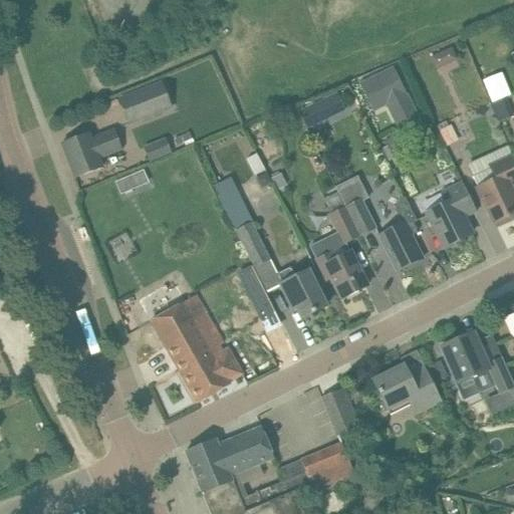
[(436,69),(458,59),(452,48),(431,58),(436,69)]
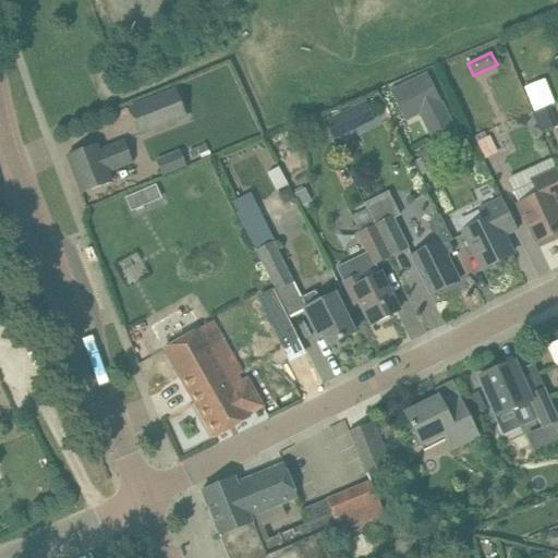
[(391,89),(405,121),(443,105),(427,73),(391,89)]
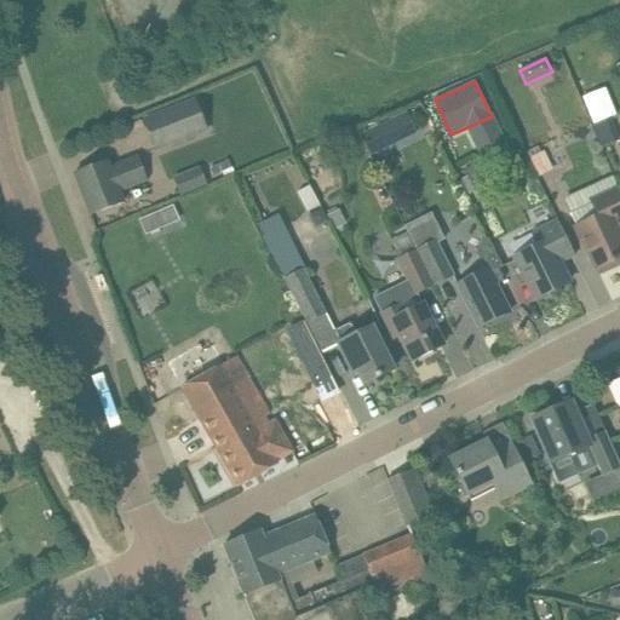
[(606,85),(581,95),(593,122),(616,114),(606,85)]
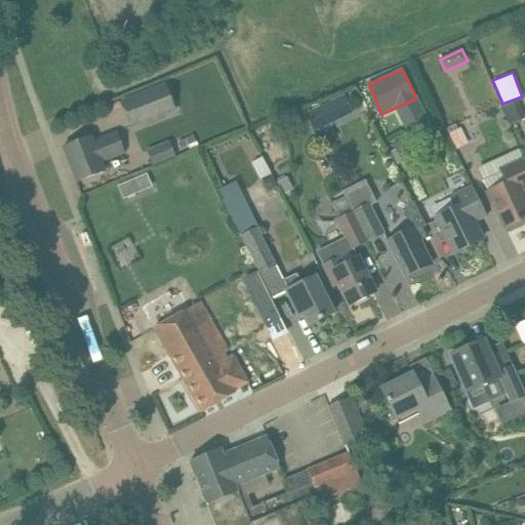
[(165,86),(122,103),(131,126),(175,110),(165,86)]
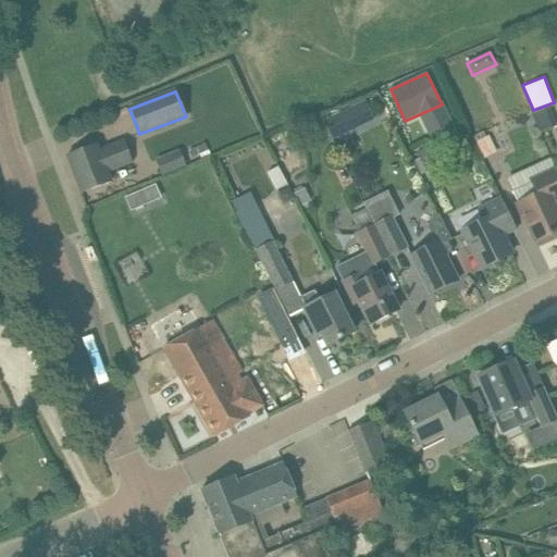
[(333,139),(374,120),(364,101),(323,121),(333,139)]
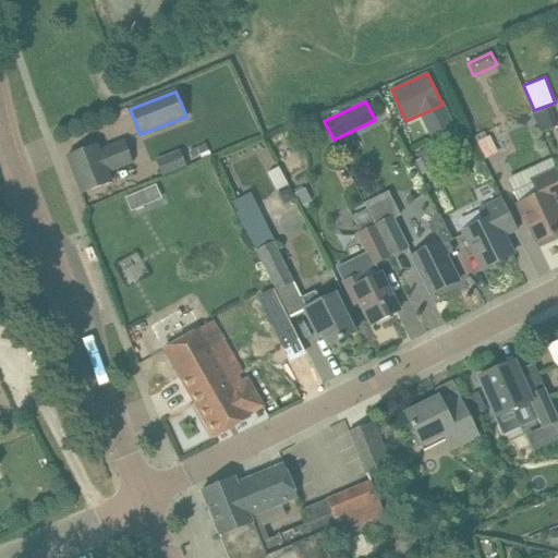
[(549,107),(534,113),(542,133),(557,126),(549,107)]
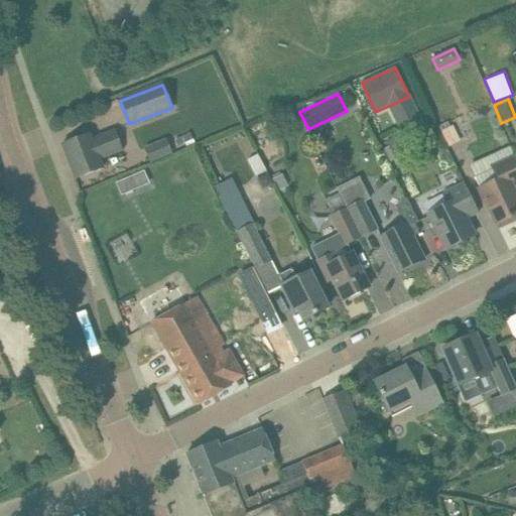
[(450,126),(448,122),(435,128),(443,144),(446,143),(448,147),(461,141),(454,126),(450,127),(450,126)]
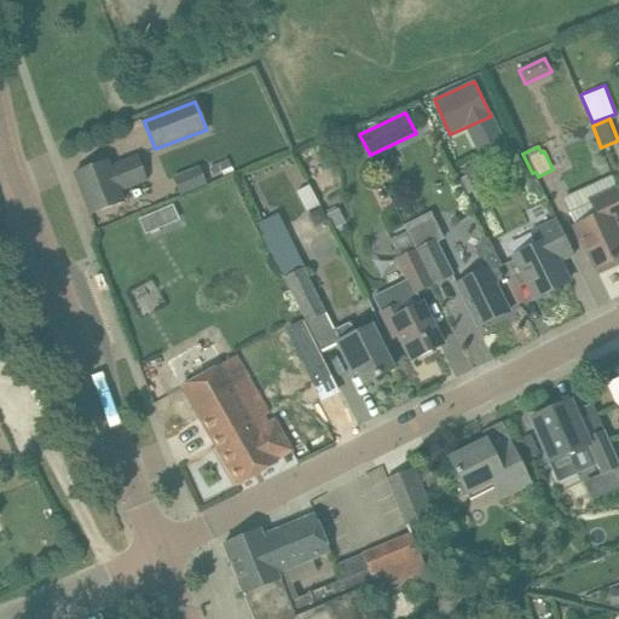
[(109,161),(74,174),(90,214),(123,201),(120,191),(146,181),(138,158),(113,169),(109,161)]
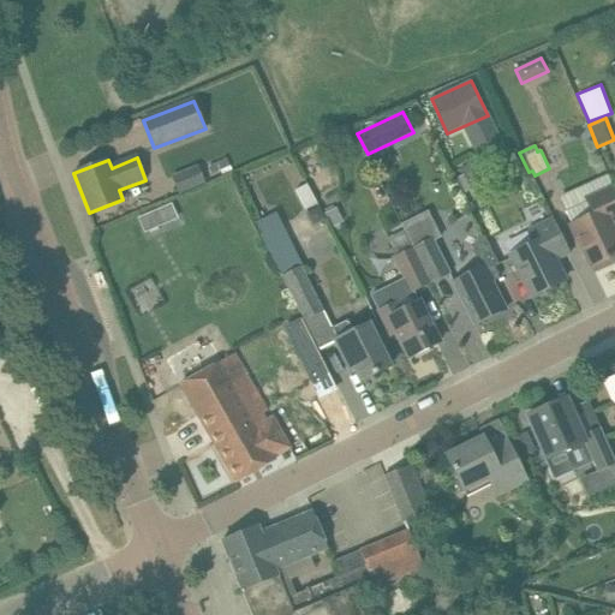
[(207,166),(212,174),(230,167),(226,159),(207,166)]
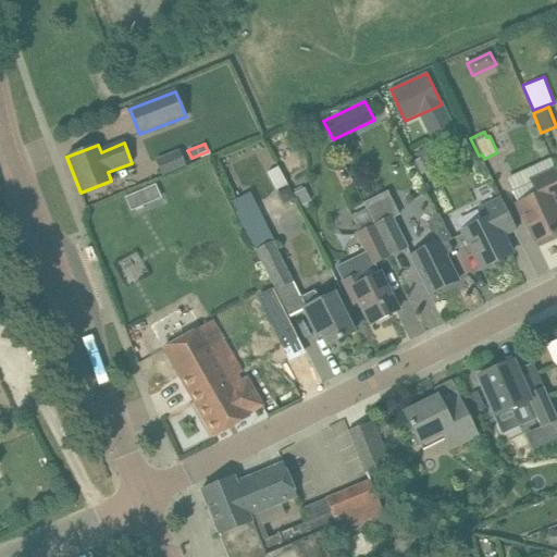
[(161,173),(184,164),(178,149),(156,157),(161,173)]
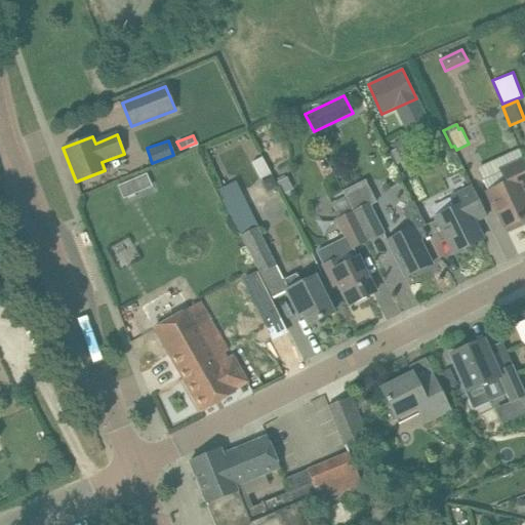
[(406,143),(391,152),(398,165),(408,159),(404,152),(410,149),(406,143)]
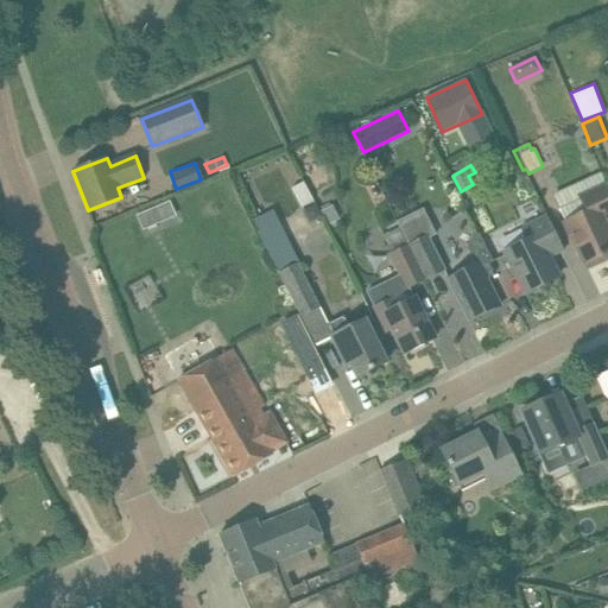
[(600,173),(553,195),(565,222),(564,223),(571,238),(574,236),(586,265),(607,253),(607,229),(603,219),(607,215),(607,190),(605,184),(600,173)]
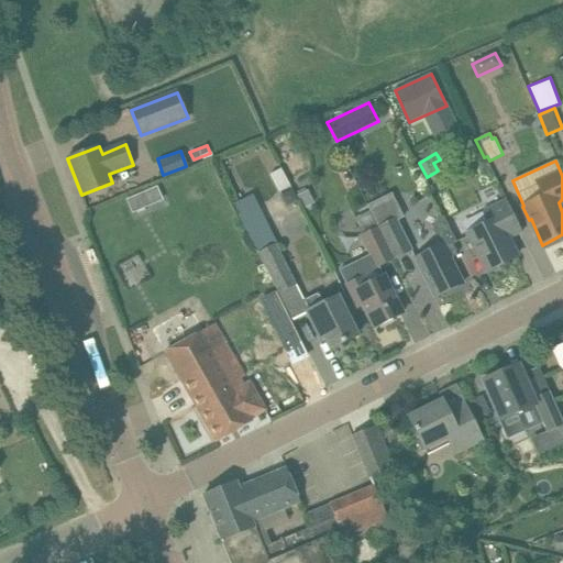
[(269,174),(278,191),(289,186),(280,168),(269,174)]
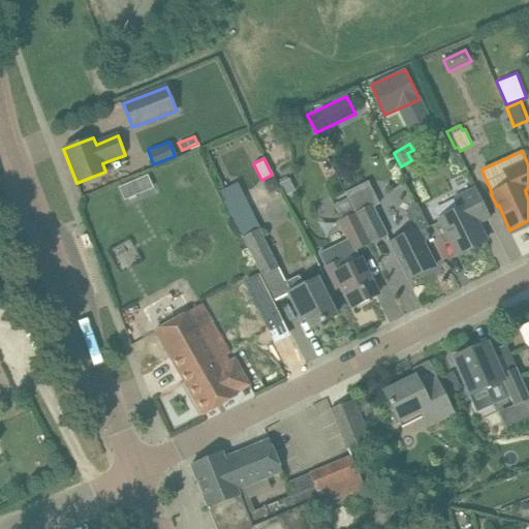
[(279,184),(285,195),(294,191),(288,180),(279,184)]
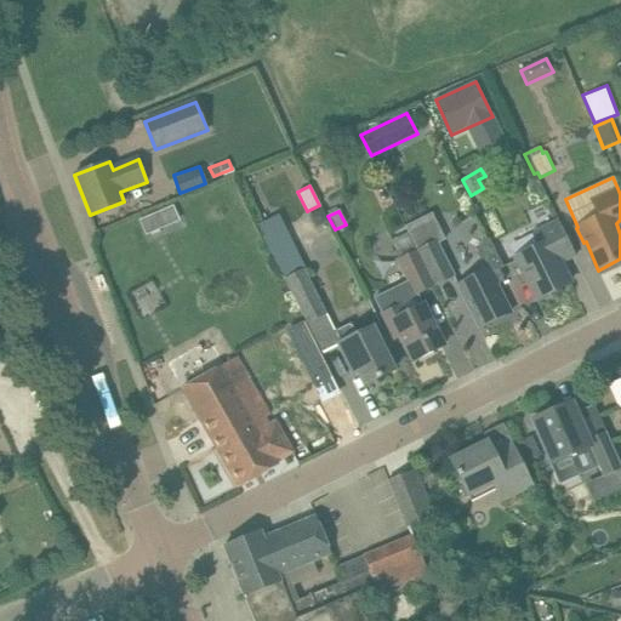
[(309,220),(315,232),(328,224),(322,212),(309,220)]
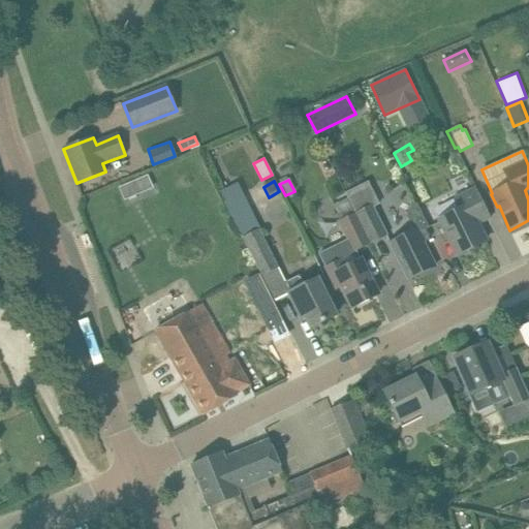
[(119,187),(124,199),(137,194),(132,182),(119,187)]
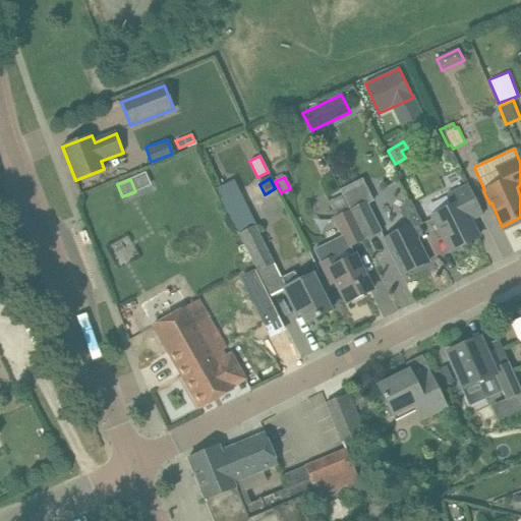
[(381,232),(366,203),(371,199),(361,179),(340,190),(350,211),(364,240),(381,232)]
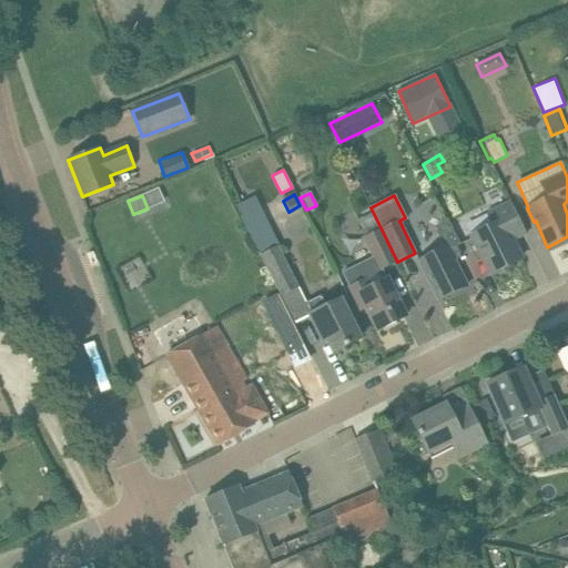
[(472,235),(490,274),(521,259),(513,241),(527,234),(510,202),(488,213),(494,224),(472,235)]
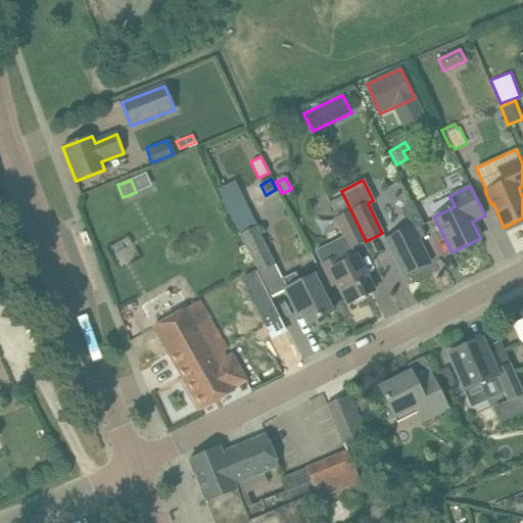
[(385,240),(403,277),(431,264),(419,239),(425,237),(421,227),(424,225),(412,201),(409,202),(406,205),(403,207),(402,209),(402,212),(402,217),(409,229),(385,240)]
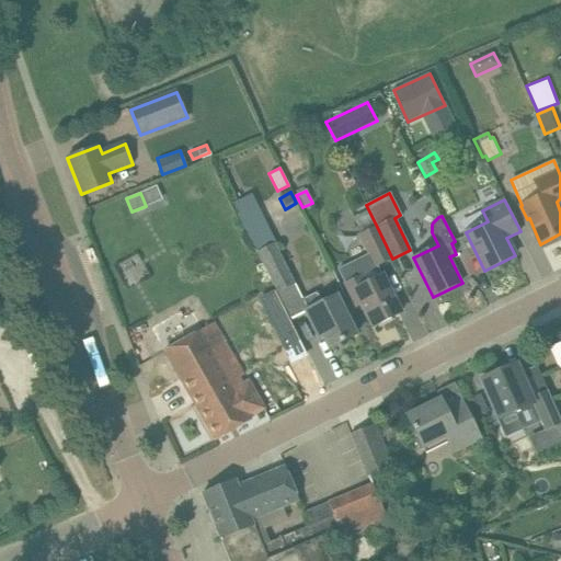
[(362,235),(377,227),(373,218),(356,226),(362,235)]
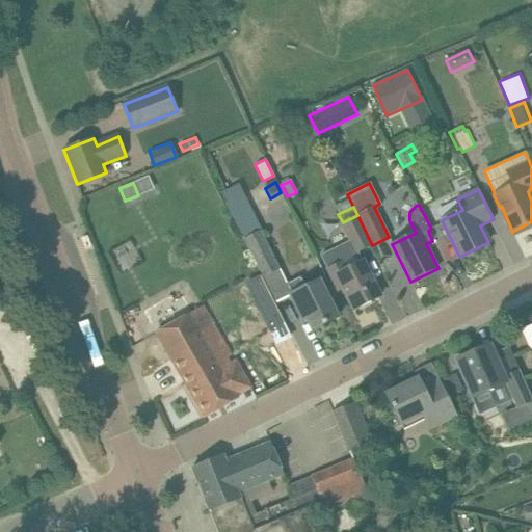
[(280,268),(249,208),(233,216),(263,277),(275,302),(291,294),(286,284),(287,284),(280,268)]
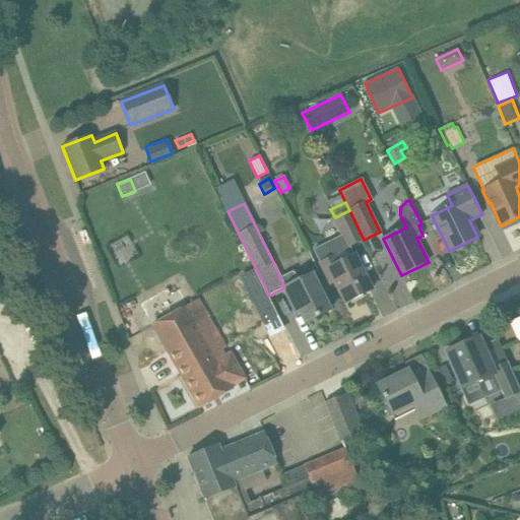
[(346,248),(364,240),(349,210),(335,217),(332,218),(346,248)]
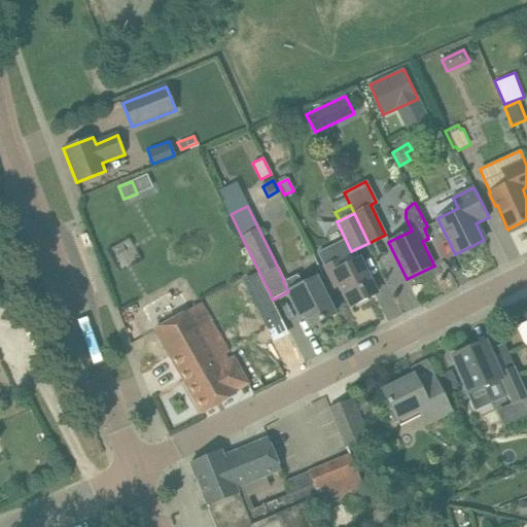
[(351,307),(377,293),(359,258),(342,268),(339,259),(325,267),(336,287),(340,285),(351,307)]
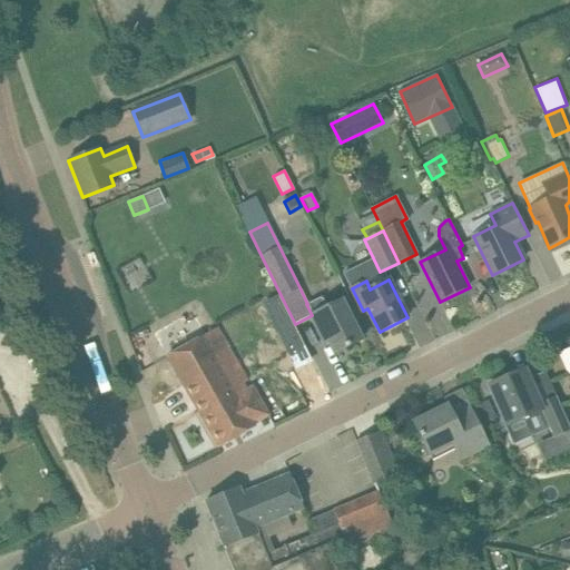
[(330,342),(335,353),(362,341),(342,301),(327,307),(322,296),(307,304),(306,304),(312,315),(325,344),(330,342)]
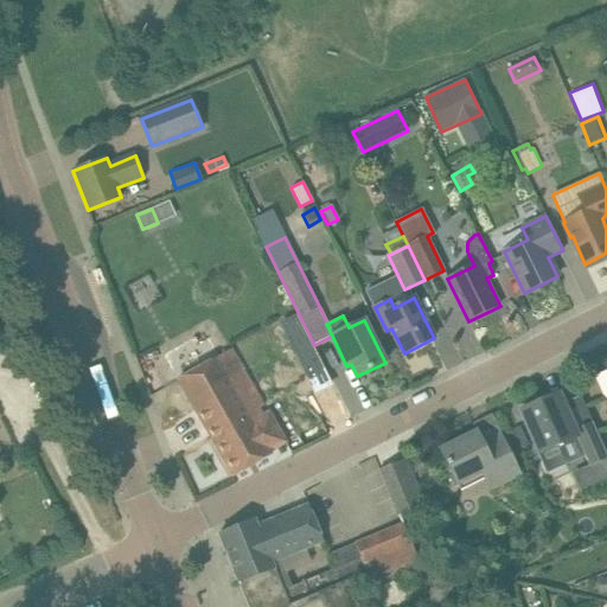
[(302,370),(320,362),(307,337),(291,345),(302,370)]
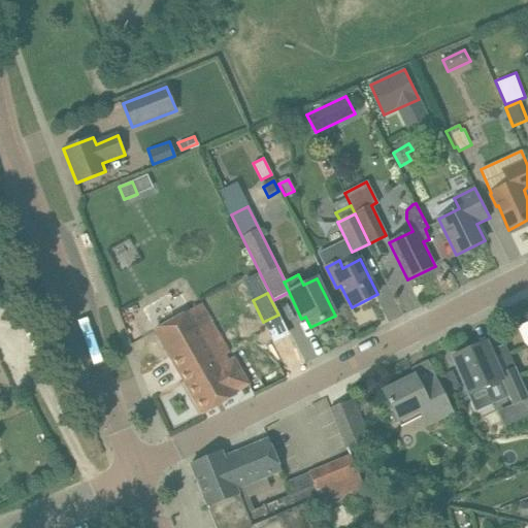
[(202,303),(155,330),(203,415),(236,395),(235,393),(249,385),(233,357),(229,359),(226,355),(229,353),(202,303)]
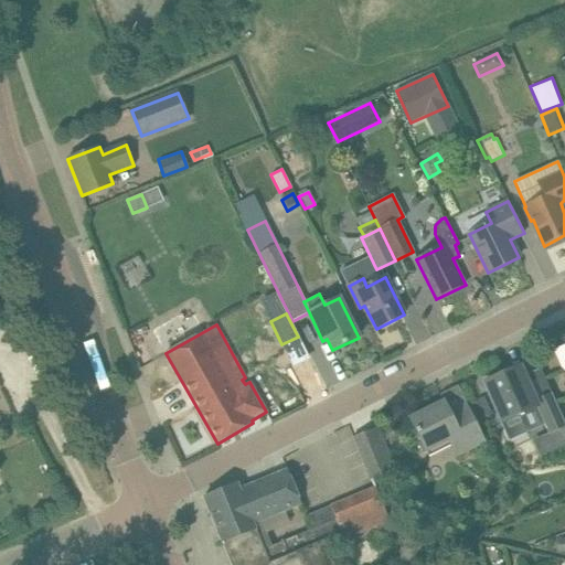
[(521,366),(484,382),(502,423),(520,415),(528,432),(545,424),(550,434),(564,426),(564,424),(555,402),(552,393),(535,401),(521,366)]
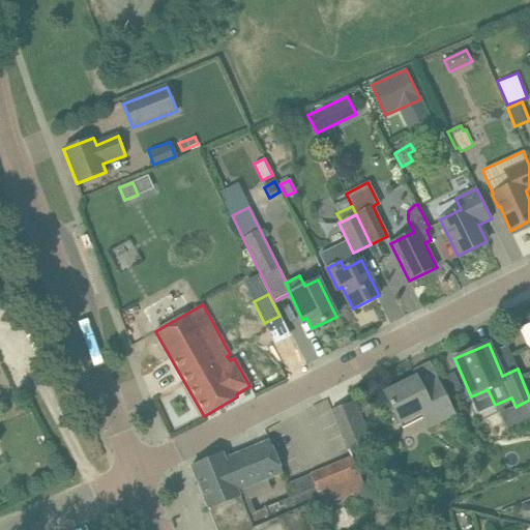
[(416,377),(385,393),(400,423),(420,413),(428,428),(454,414),(439,383),(438,384),(439,385),(424,392),(416,377)]
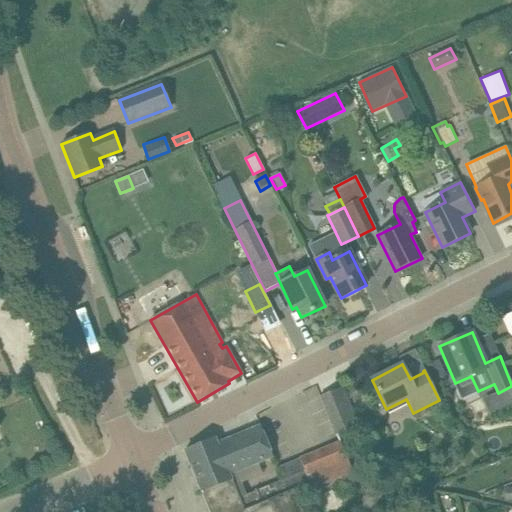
[(511,386),(498,393),(504,407),(511,403),(511,386)]
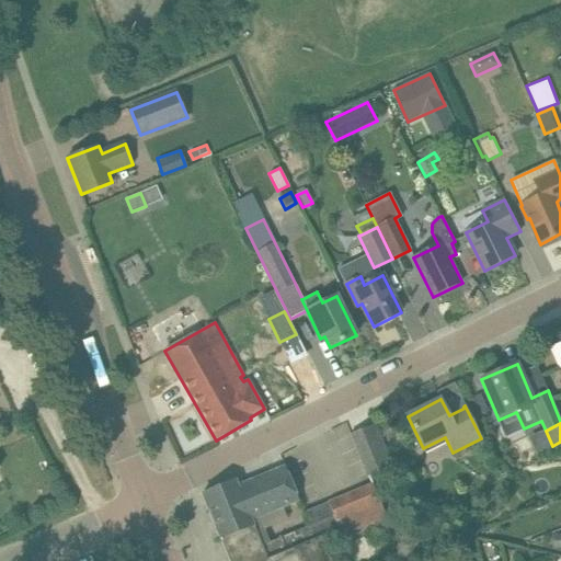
[(375,424),(351,434),(368,477),(392,467),(375,424)]
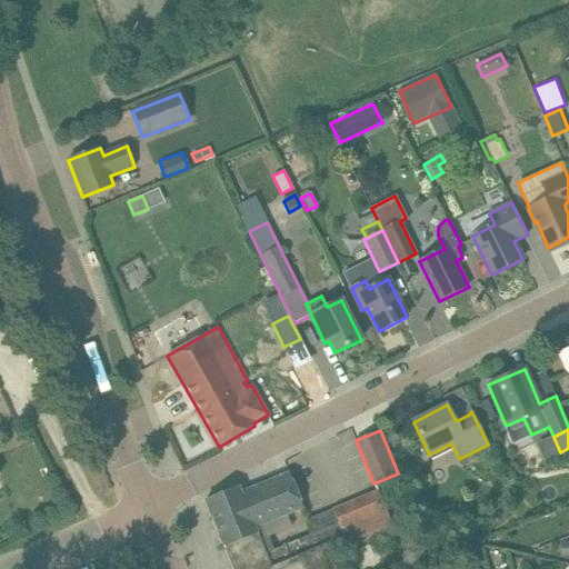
[(333,568),(329,557),(351,548),(348,541),(376,530),(393,523),(379,490),(333,509),(306,520),(312,535),(313,539),(300,545),(299,540),(267,552),(261,539),(268,536),(263,525),(303,508),(290,476),(289,473),(241,492),(239,487),(207,500),(206,500),(225,549),(226,549),(233,568),(333,568)]
